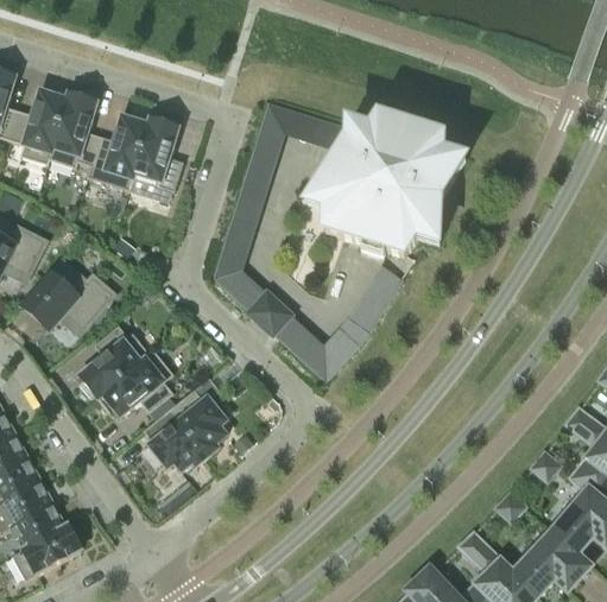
[(0,137),(11,140),(20,111),(6,106),(16,76),(11,75),(12,70),(0,67),(0,137)]
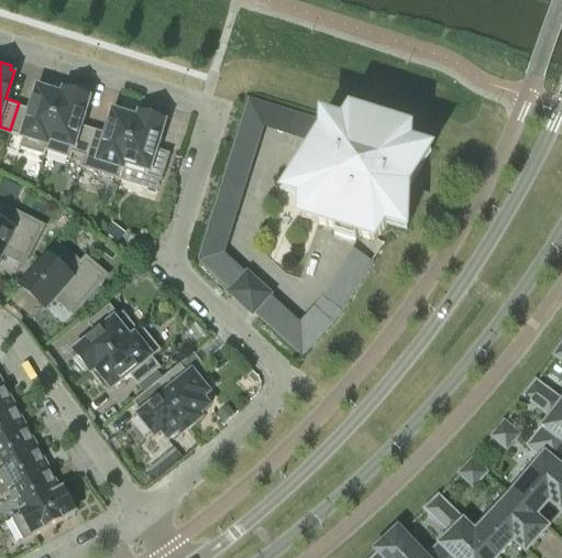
[(19,102),(10,130),(22,133),(19,144),(44,152),(65,87),(44,80),(43,85),(37,84),(31,106),(19,102)]
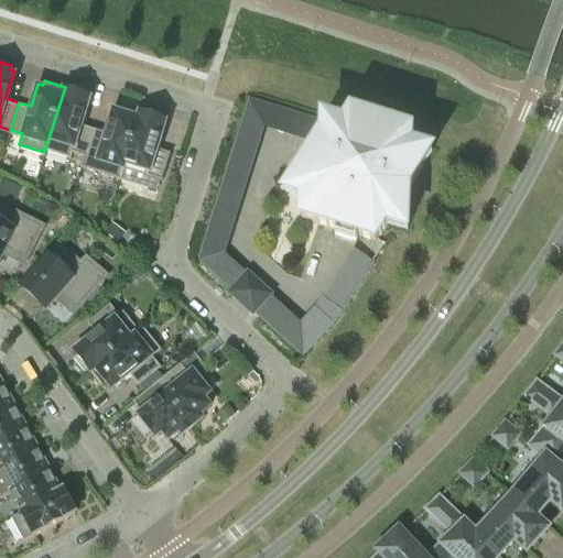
[(82,164),(94,126),(82,122),(90,95),(85,93),(86,88),(71,84),(68,88),(65,87),(44,152),(45,152),(46,148),(72,155),(73,150),(85,153),(82,164)]
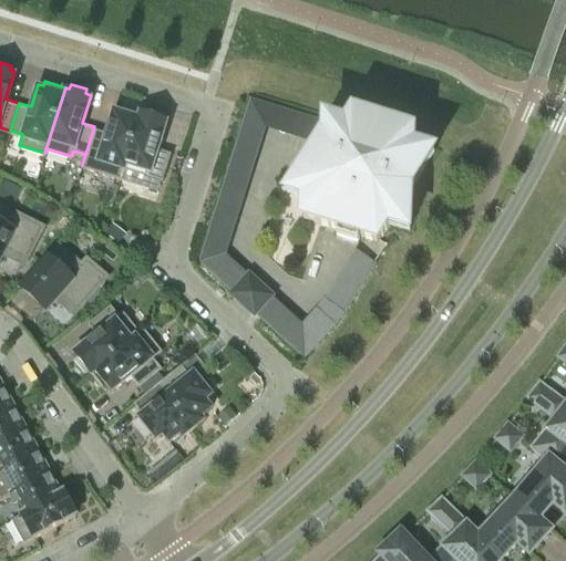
[(342,310),(372,259),(353,246),(322,297),(302,321),(270,295),(274,292),(247,267),(244,270),(225,251),(263,124),(280,131),(287,108),(248,93),(197,258),(228,288),(226,290),(254,317),(257,313),(302,354),(342,310)]
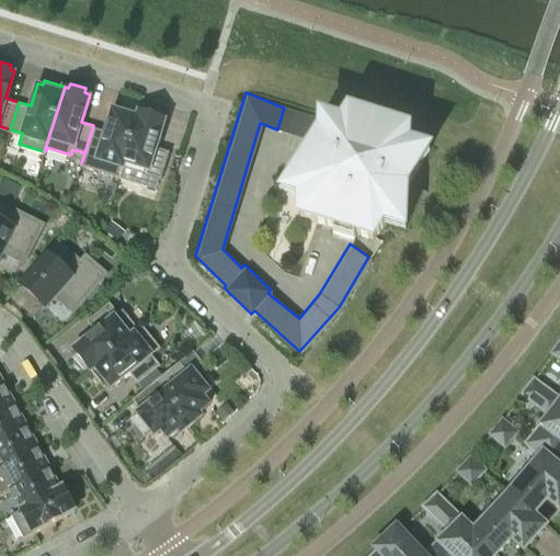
[(120,176),(139,110),(120,103),(118,109),(113,106),(106,129),(93,125),(81,163),(120,176)]
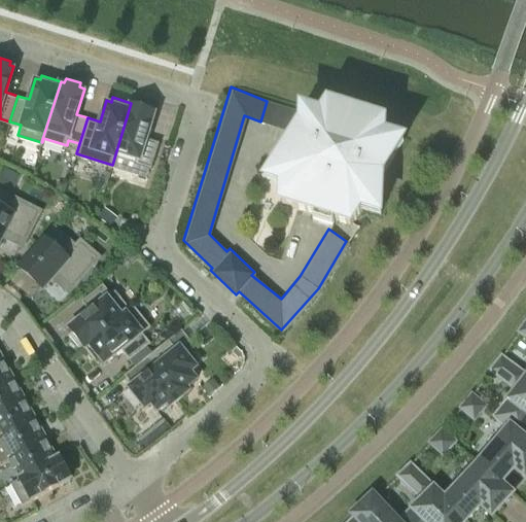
[(131,103),(112,165),(113,165),(117,150),(138,157),(136,161),(151,166),(160,140),(147,136),(155,110),(150,109),(151,105),(136,100),(135,104),(131,103)]
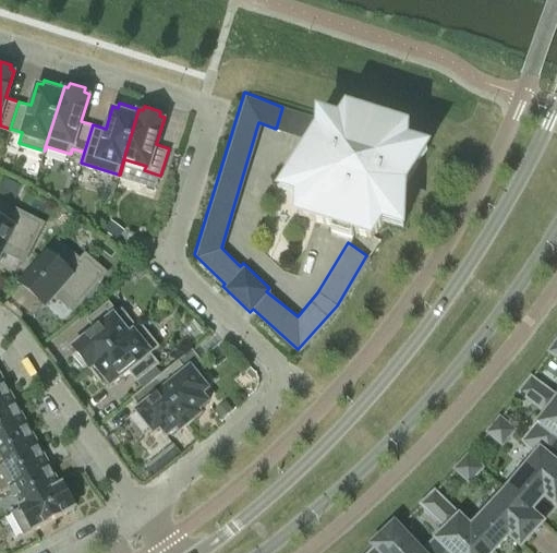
[(321,113),(321,118),(321,119),(319,128),(315,136),(298,164),(328,175),(325,184),(299,175),(299,176),(298,177),(298,178),(300,178),(300,181),(302,181),(302,179),(324,185),(315,214),(312,214),(311,216),(314,216),(313,218),(314,219),(315,219),(319,220),(319,218),(316,217),(317,215),(316,215),(319,206),(336,212),(333,223),(330,221),(330,224),(333,225),(331,230),(342,233),(352,237),(354,229),(372,235),(373,233),(373,232),(390,206),(403,211),(406,182),(421,158),(420,158),(407,154),(408,125),(407,125),(389,120),(390,118),(360,109),(360,111),(349,108),(341,119),(321,113)]
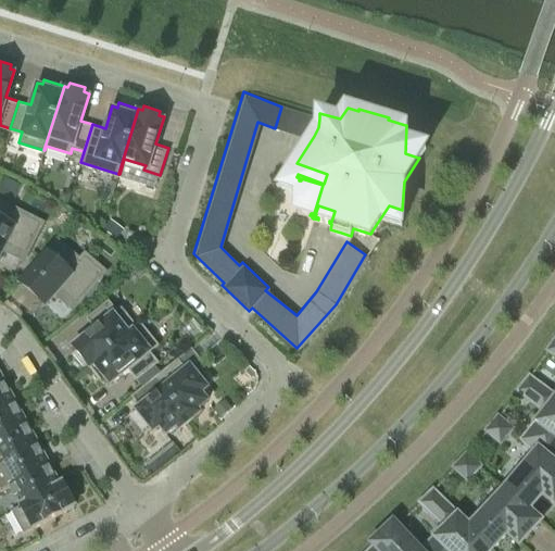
[(0,182),(0,189),(14,197),(22,182),(4,173),(0,182)]
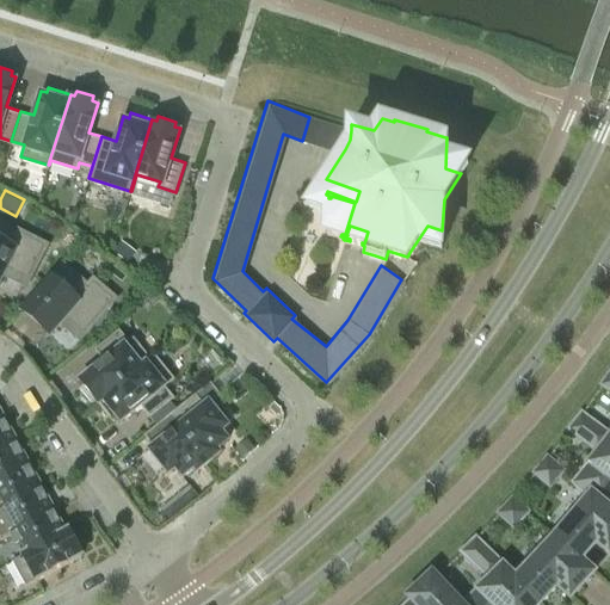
[(0,278),(7,264),(29,275),(45,242),(0,218),(0,278)]
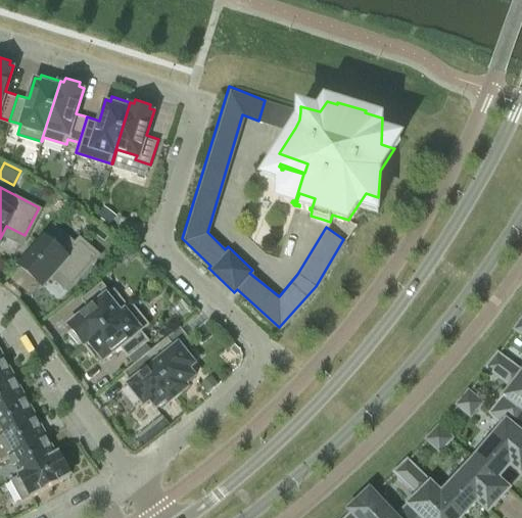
[(43,234),(18,262),(38,278),(43,282),(44,283),(45,282),(47,280),(56,269),(72,281),(97,252),(80,237),(76,243),(56,227),(47,238),(43,234)]
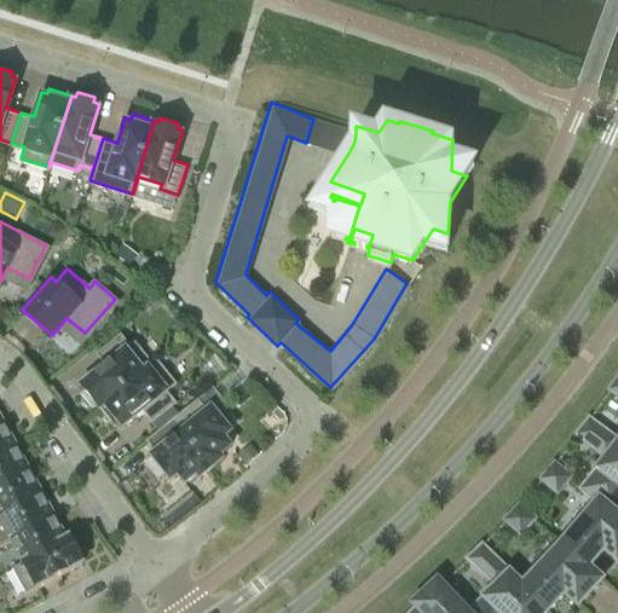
[(100,405),(159,357),(154,360),(136,339),(131,342),(121,330),(97,351),(107,363),(81,382),(85,387),(81,389),(93,404),(97,402),(100,405)]
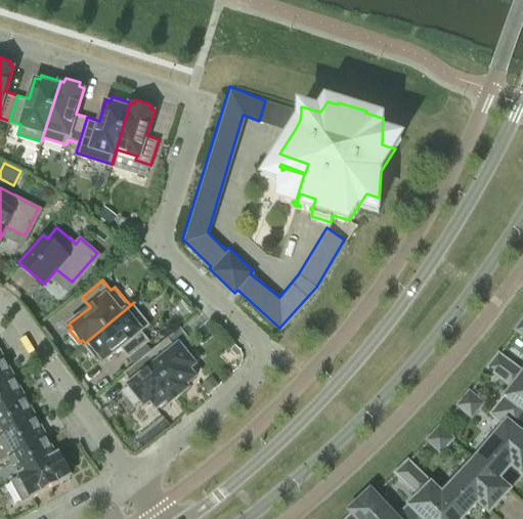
[(134,302),(85,343),(97,358),(101,355),(104,359),(121,345),(129,355),(150,338),(142,329),(149,321),(134,302)]
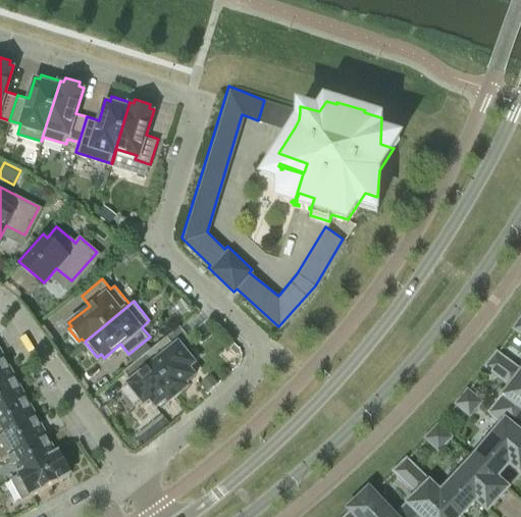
[(167,333),(145,352),(178,393),(188,384),(185,381),(195,373),(188,365),(194,360),(178,341),(189,333),(180,323),(167,333)]
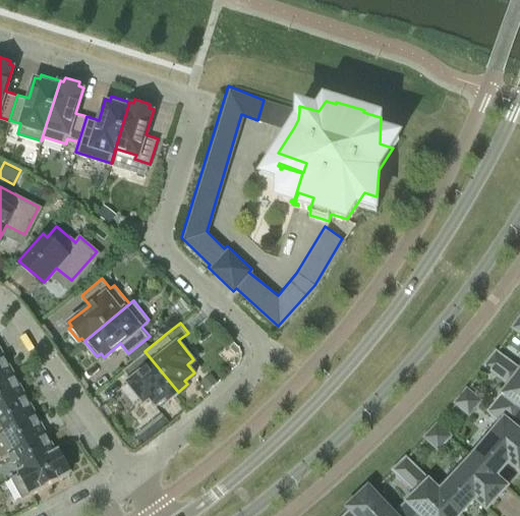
[(128,382),(122,387),(133,401),(139,395),(143,401),(150,396),(156,404),(166,396),(167,398),(168,399),(169,398),(173,395),(178,392),(145,351),(125,366),(123,368),(131,379),(128,381),(128,382)]
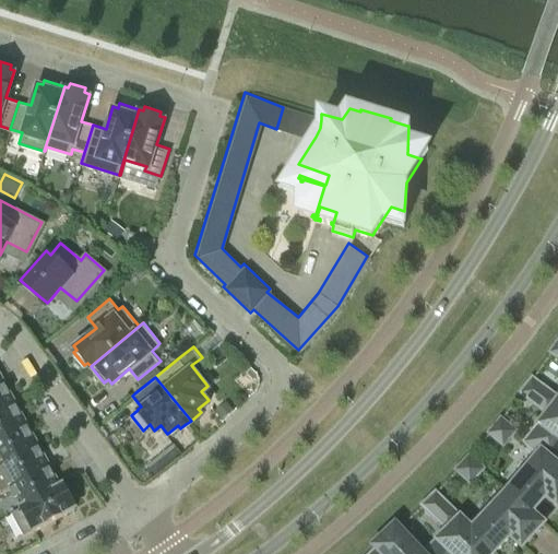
[(529,438),(542,449),(553,457),(557,450),(557,396),(532,377),(522,389),(549,410),(542,421),(529,438)]
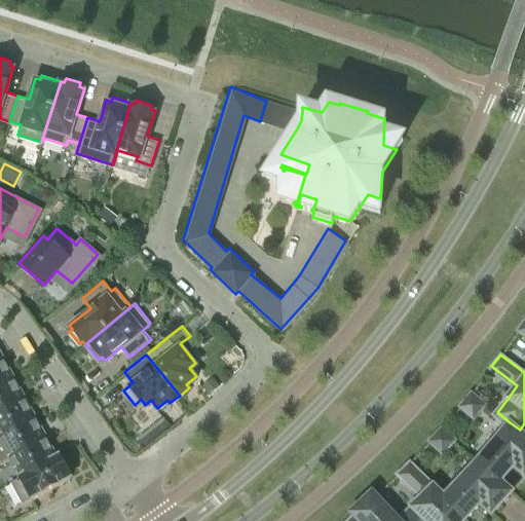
[(0,385),(13,378),(2,359),(0,360),(0,385)]
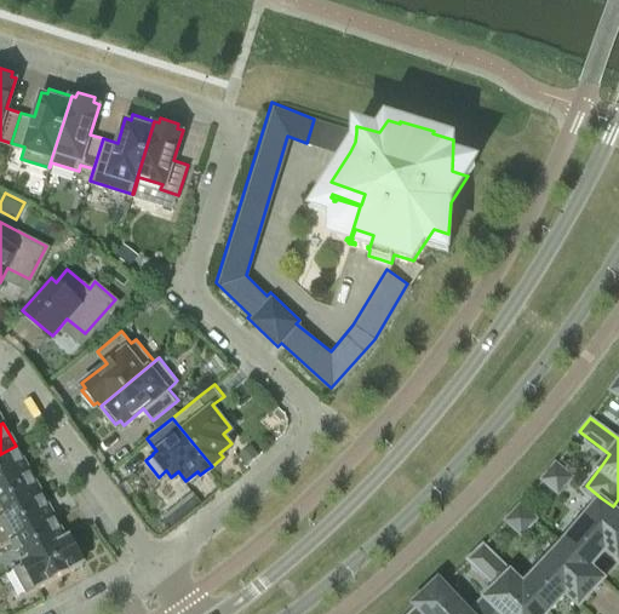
[(0,483),(28,469),(16,446),(0,454),(0,483)]
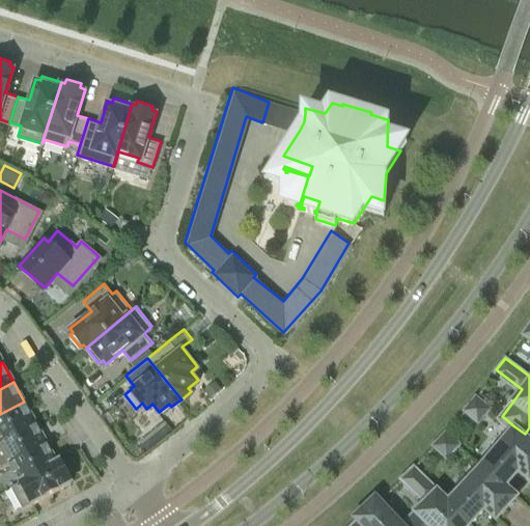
[(475,390),(466,409),(484,418),(494,399),(475,390)]
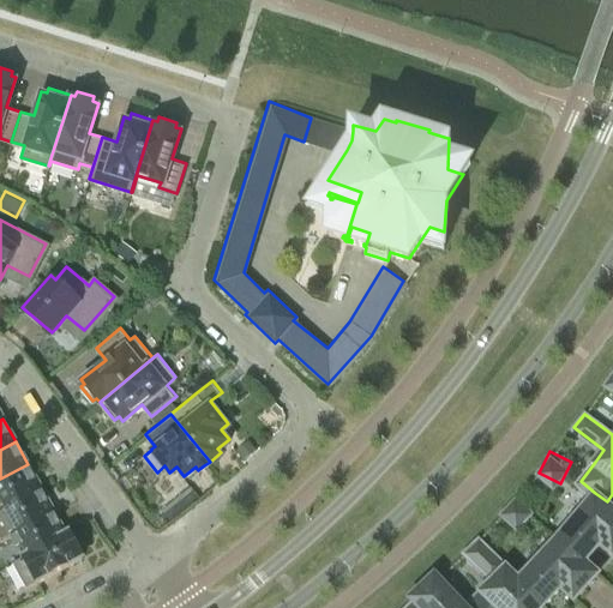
[(0,509),(40,487),(28,464),(0,479),(0,509)]
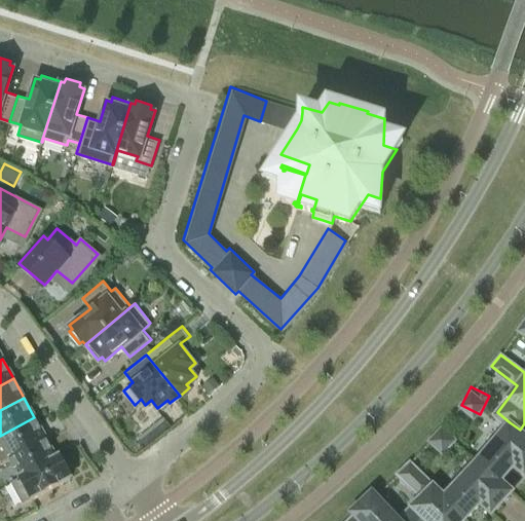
[(0,459),(0,461),(45,437),(34,417),(0,436),(0,459)]
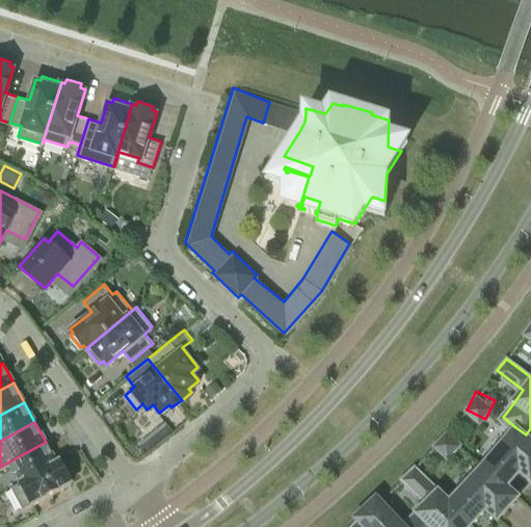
[(515,427),(483,465),(506,484),(519,469),(526,475),(530,478),(530,439),(526,435),(515,427)]
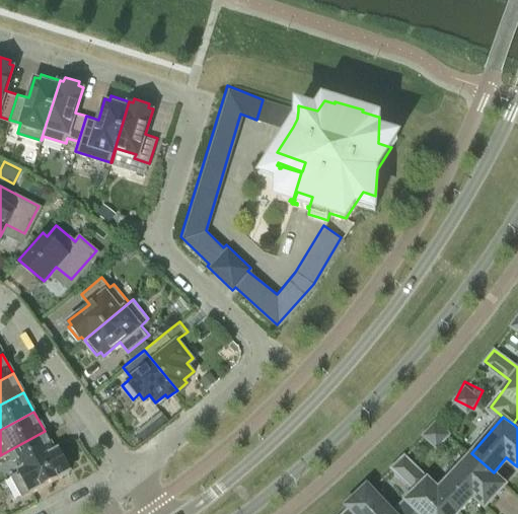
[(11,474),(59,448),(59,447),(55,449),(45,431),(0,455),(1,455),(10,451),(19,468),(10,473),(11,474)]
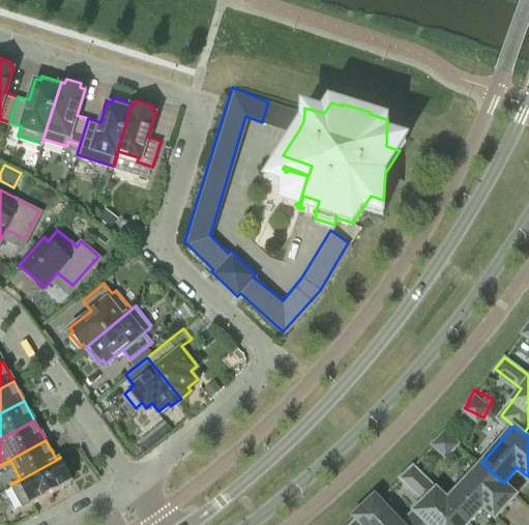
[(60,458),(11,485),(23,505),(43,494),(59,486),(71,478),(60,458)]
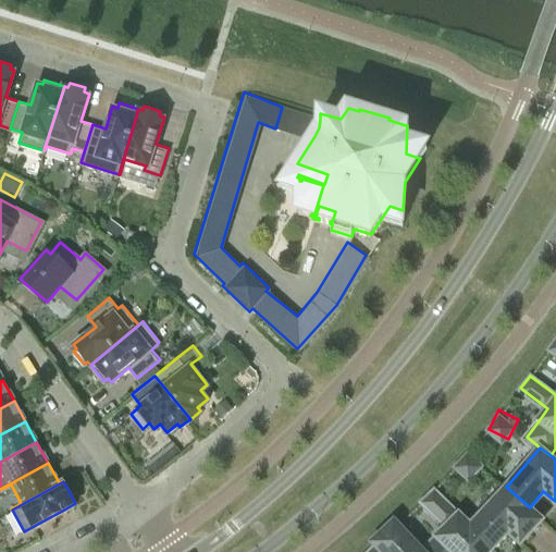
[(505,488),(472,524),(495,544),(508,530),(515,537),(520,542),(529,532),(542,518),(530,507),(506,487),(505,488)]
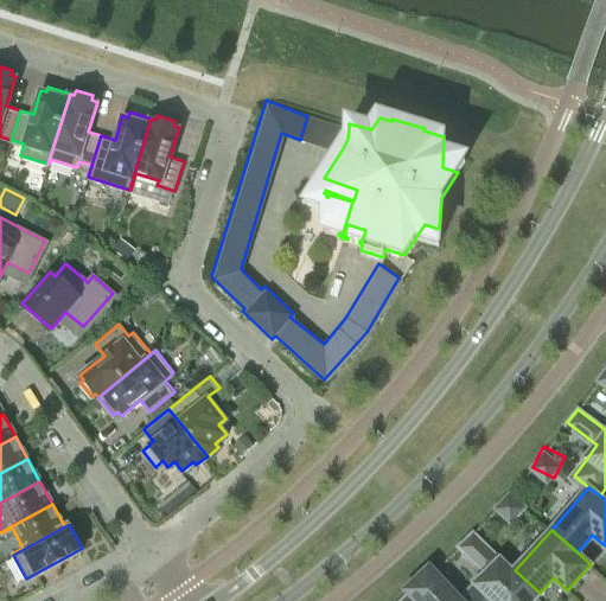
[(530,600),(537,595),(540,593),(515,570),(473,532),(460,544),(488,571),(476,583),(460,599),(463,600),(530,600)]
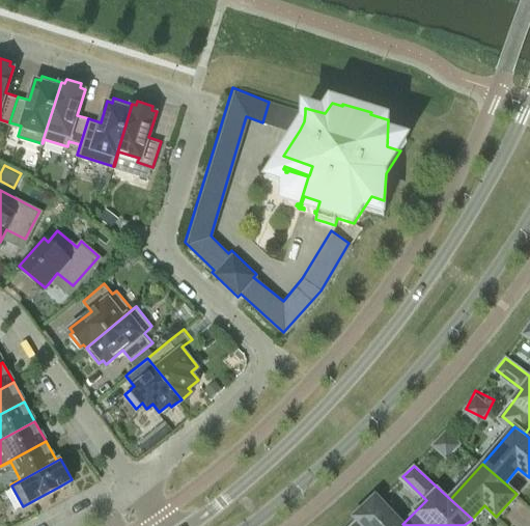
[(405,525),(402,524),(375,496),(355,516),(358,519),(350,525),(405,525)]
